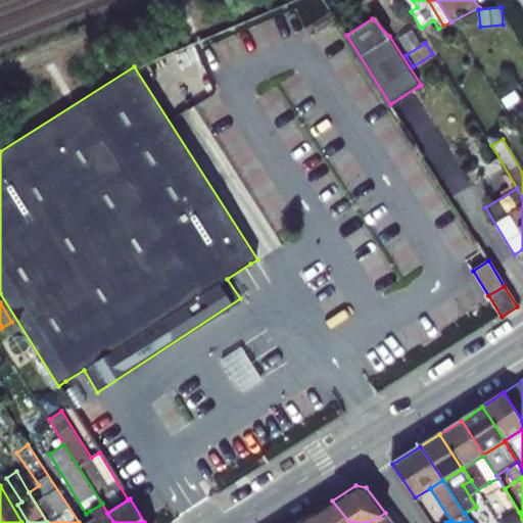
[(349,522),(332,501),(314,512),(320,522),(349,522)]
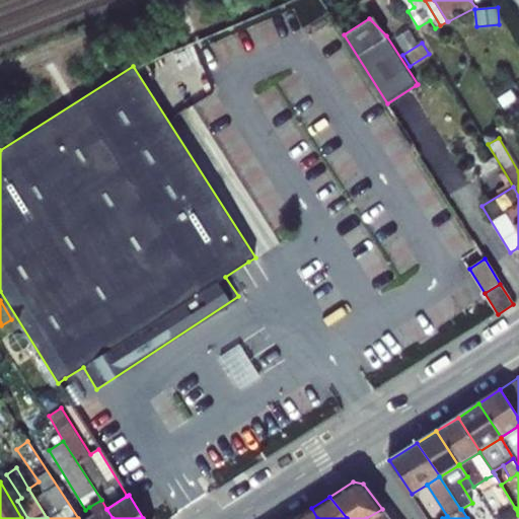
[(113,518),(106,509),(101,500),(89,507),(94,515),(86,518),(113,518)]
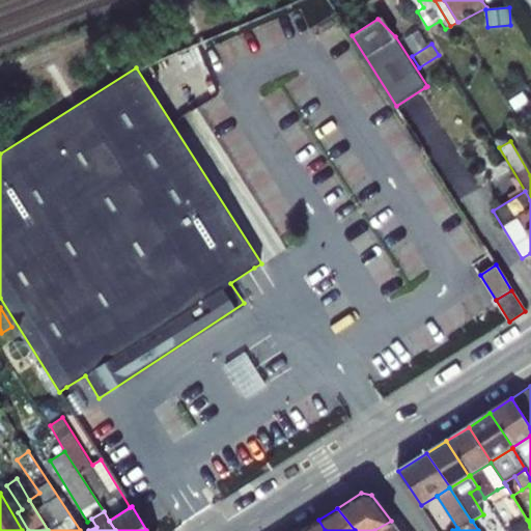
[(325,530),(318,520),(301,530),(325,530)]
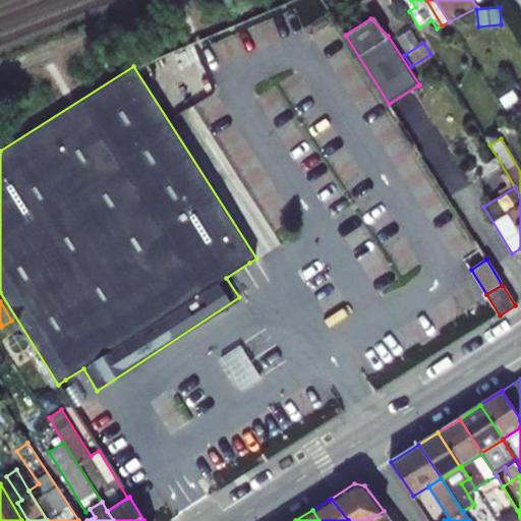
[(502,520),(517,520),(520,519),(520,516),(520,517),(517,510),(501,518),(502,520)]
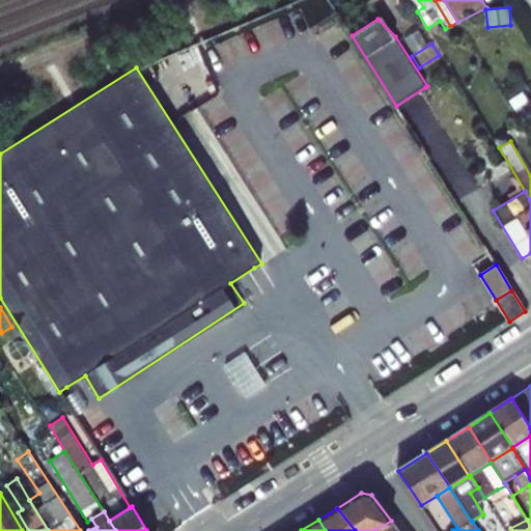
[(398,530),(391,521),(374,530),(398,530)]
